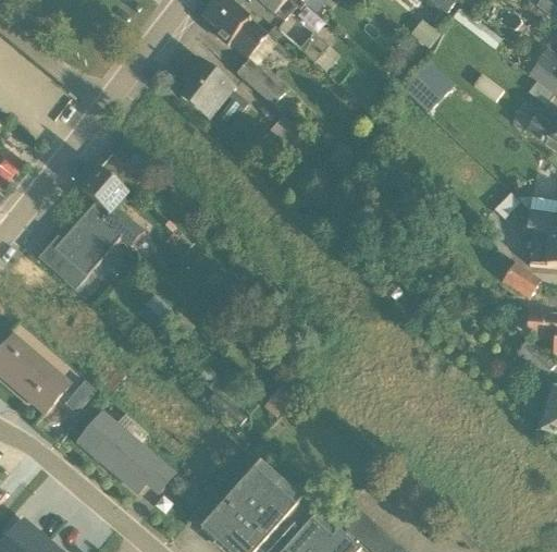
[(217,0),(203,15),(219,29),(249,56),(235,71),(272,103),(285,89),(257,64),(277,41),(231,0),(217,0)]
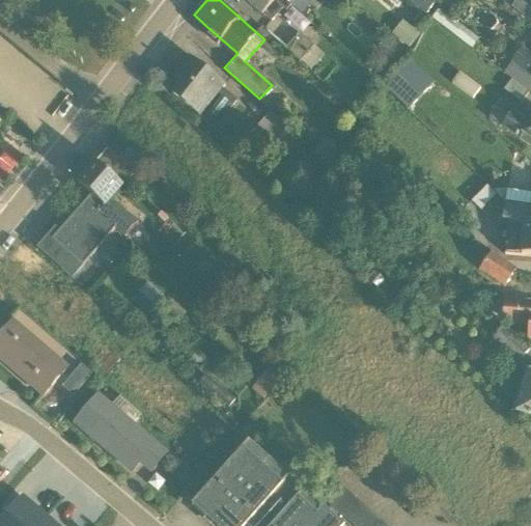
[(246,0),(270,21),(281,5),(285,8),(289,3),(286,0),(246,0)]
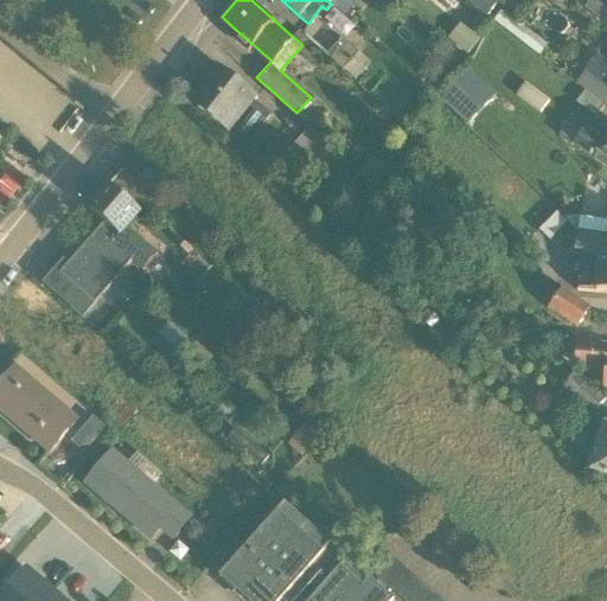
[(327,0),(331,4),(343,13),(355,0),(327,0)]
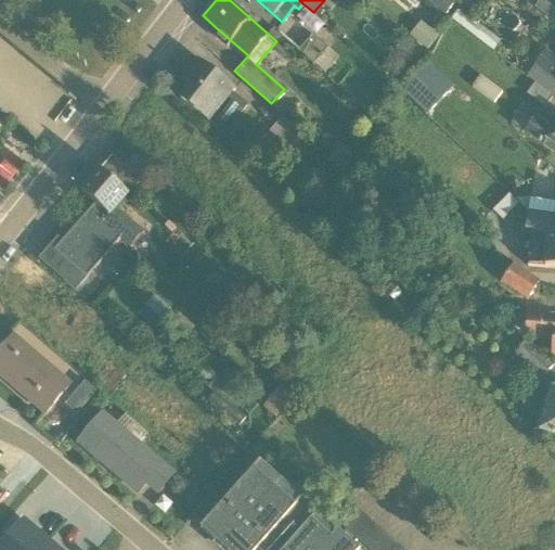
[(431,0),(444,11),(453,0),(431,0)]
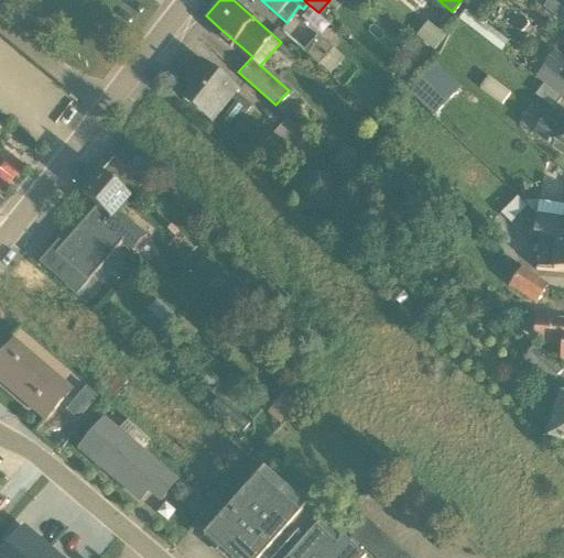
[(563,0),(537,0),(563,21),(563,0)]
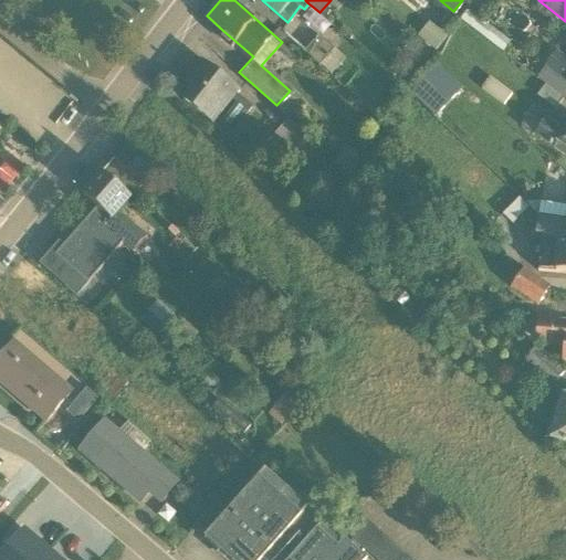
[(417,33),(435,48),(447,32),(429,18),(417,33)]
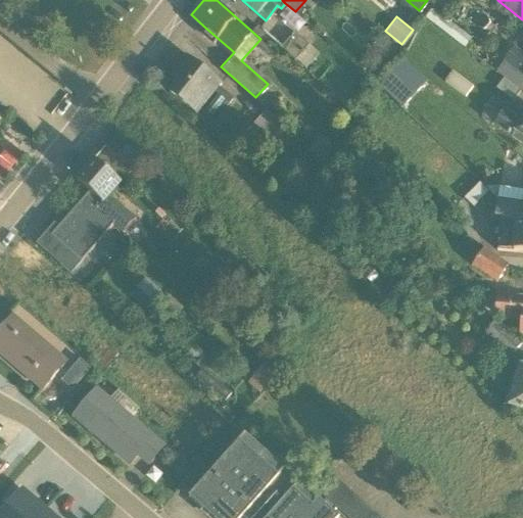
[(274,18),(264,30),(294,57),(305,46),(274,18)]
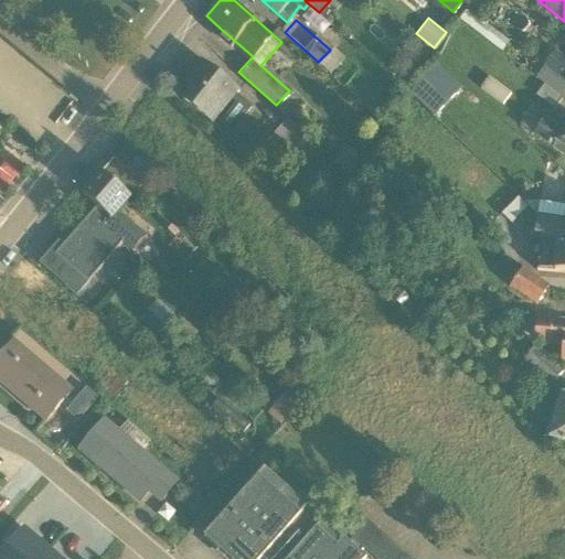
[(564,53),(555,46),(535,74),(564,96),(564,53)]
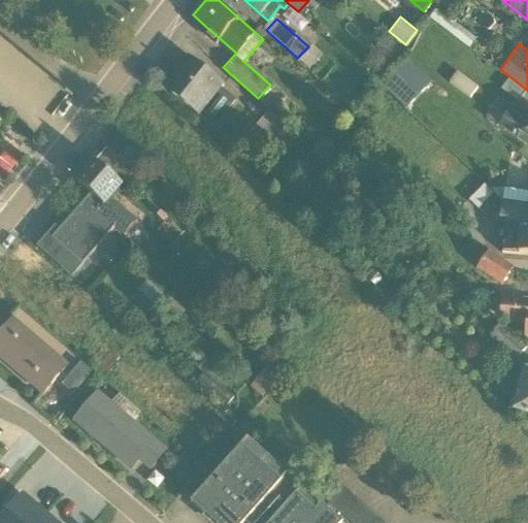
[(224,89),(227,84),(187,53),(171,72),(178,77),(168,92),(212,127),(235,98),(224,89)]
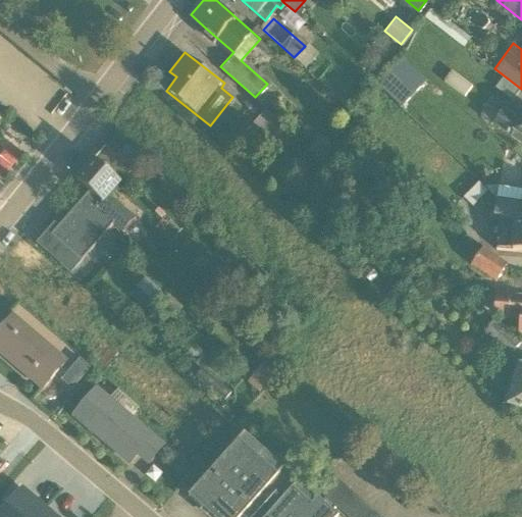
[(402,56),(377,84),(400,104),(424,75),(402,56)]
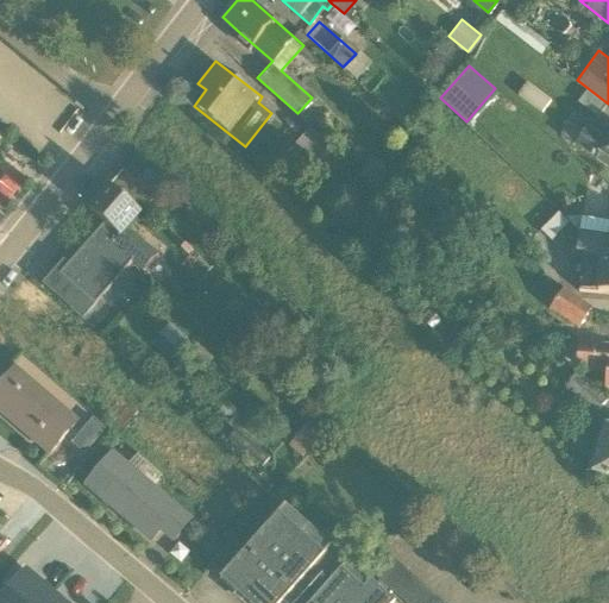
[(518,90),(540,108),(550,96),(526,80),(518,90)]
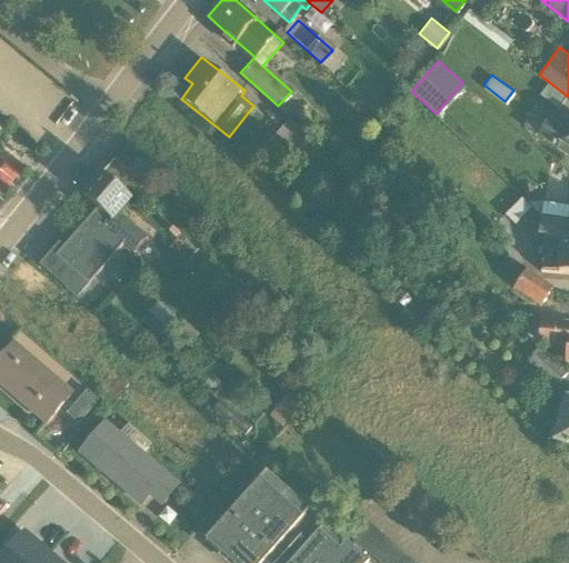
[(566,94),(548,81),(540,92),(558,106),(566,94)]
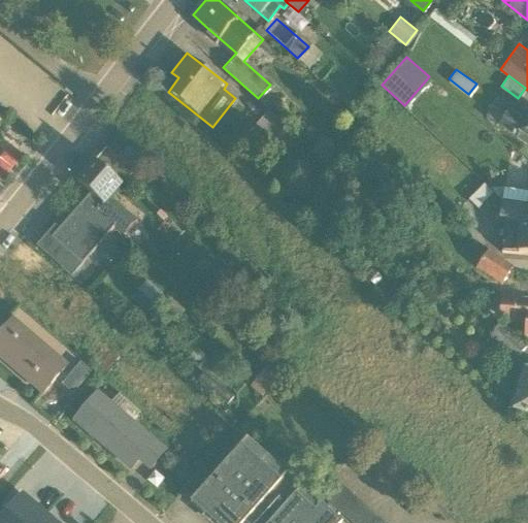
[(492,103),(485,115),(527,144),(527,142),(527,115),(525,119),(508,107),(505,111),(492,103)]
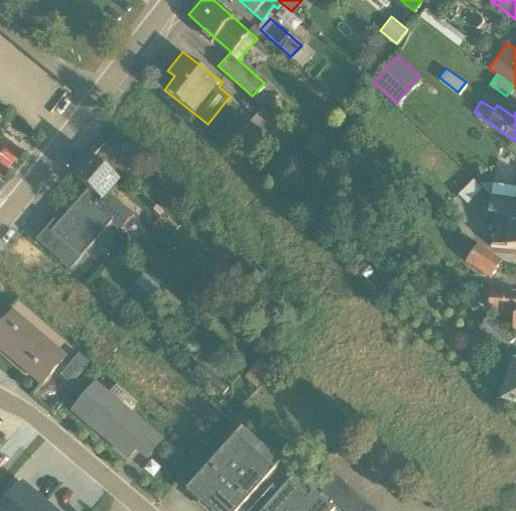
[(282,124),(262,106),(243,128),(263,146),(282,124)]
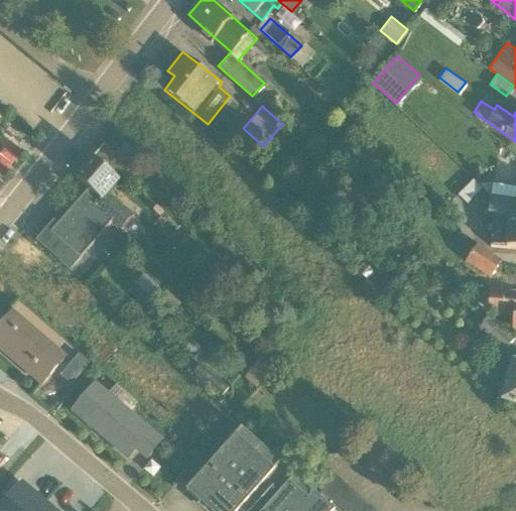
[(82,194),(111,219),(121,226),(133,212),(109,189),(130,164),(103,141),(74,175),(86,186),(82,194)]
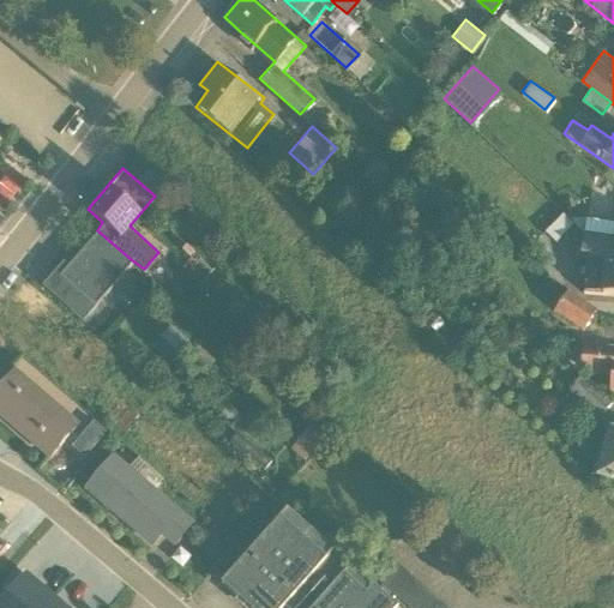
[(414,170),(404,184),(416,194),(427,181),(414,170)]
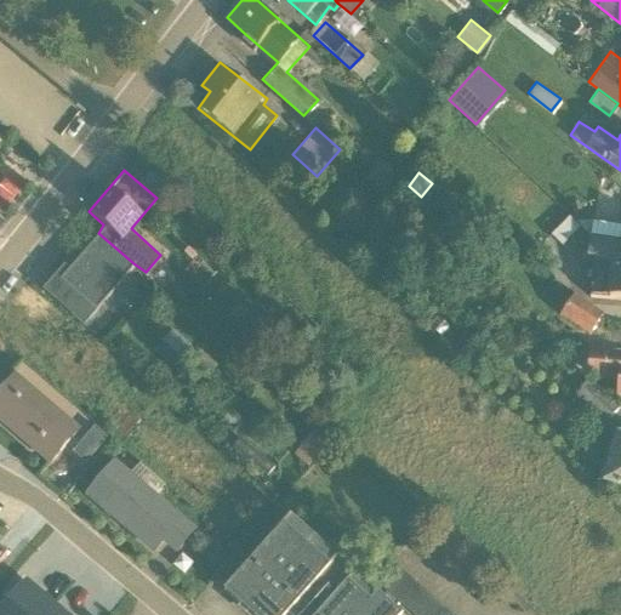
[(579,225),(569,214),(550,232),(560,244),(579,225)]
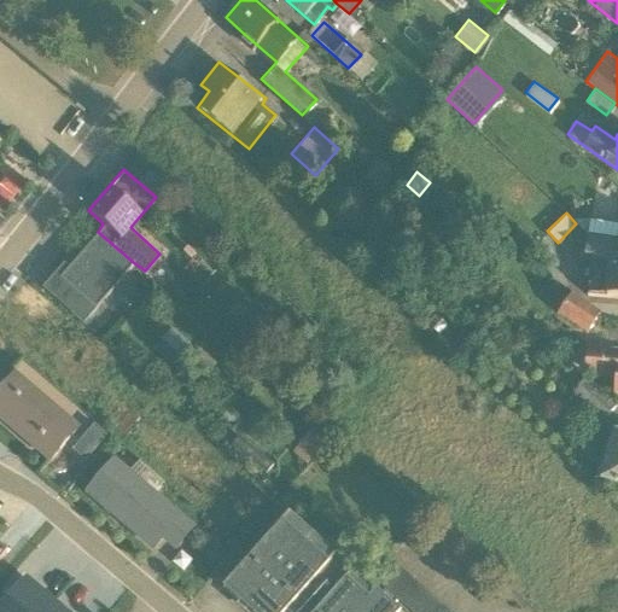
[(587,231),(584,252),(590,252),(617,256),(617,221),(589,217),(587,231)]
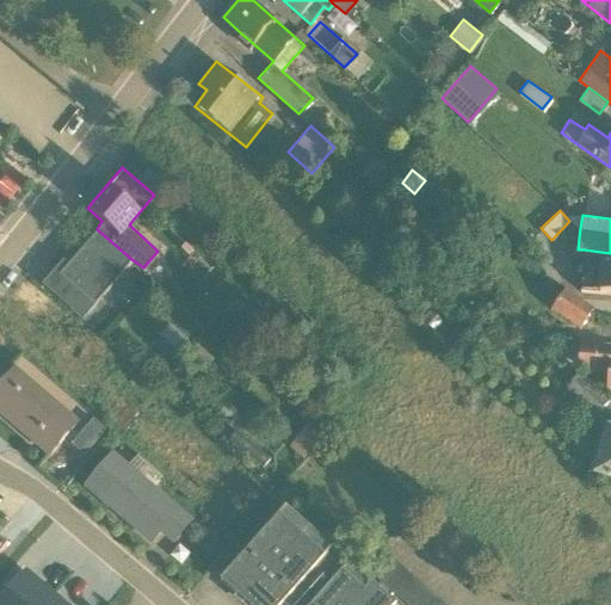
[(123,269),(131,259),(115,244),(97,229),(68,261),(63,258),(41,282),(79,316),(92,302),(93,303),(123,269)]
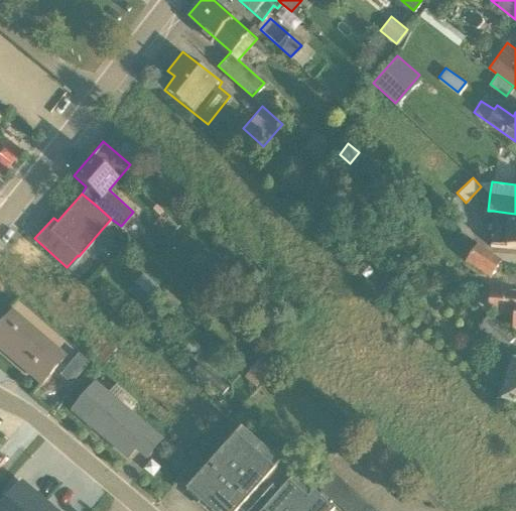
[(490,243),(515,245),(515,214),(493,211),(490,243)]
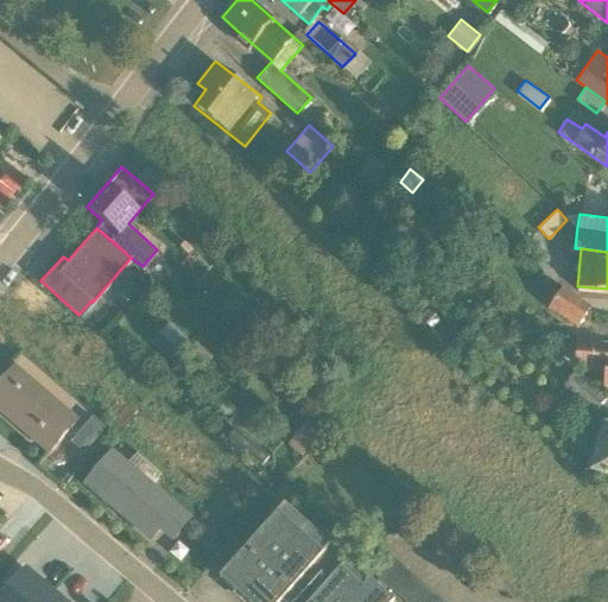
[(590,305),(562,285),(548,306),(576,327),(590,305)]
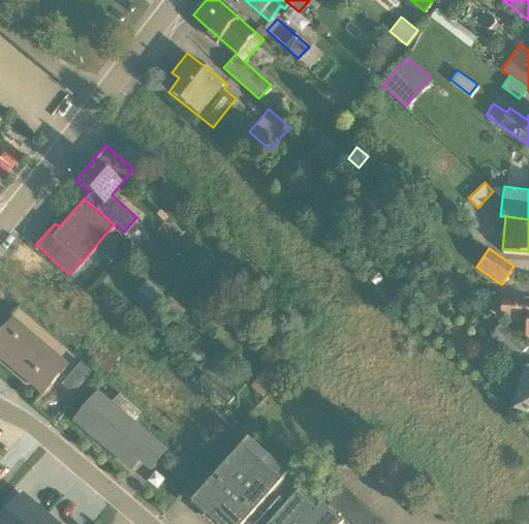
[(528,297),(501,295),(499,318),(525,321),(524,335),(528,335),(528,297)]
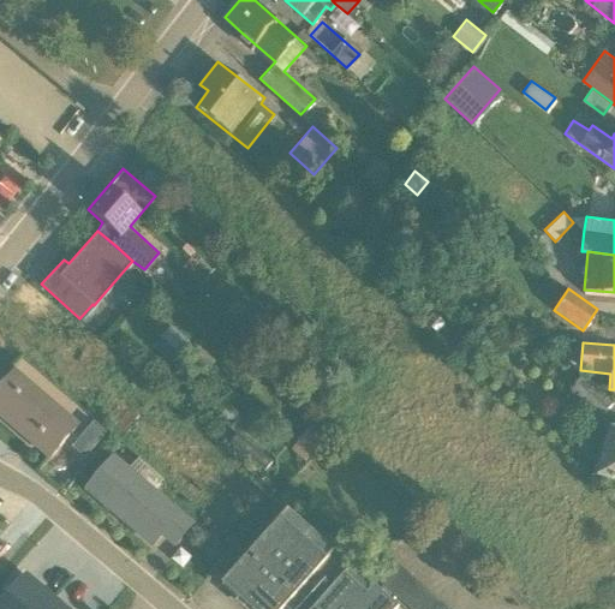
[(0,386),(0,413),(49,455),(77,423),(15,370),(0,386)]
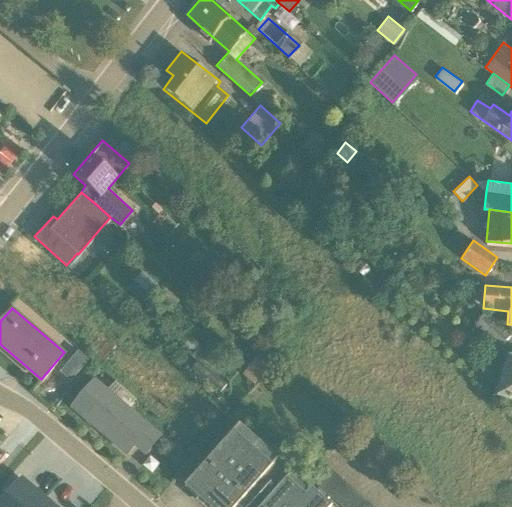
[(475,324),(500,346),(510,333),(486,311),(475,324)]
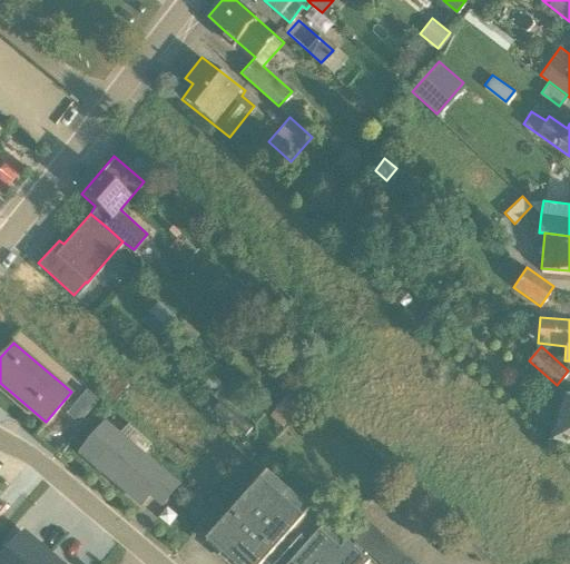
[(99,397),(89,388),(79,399),(90,408),(99,397)]
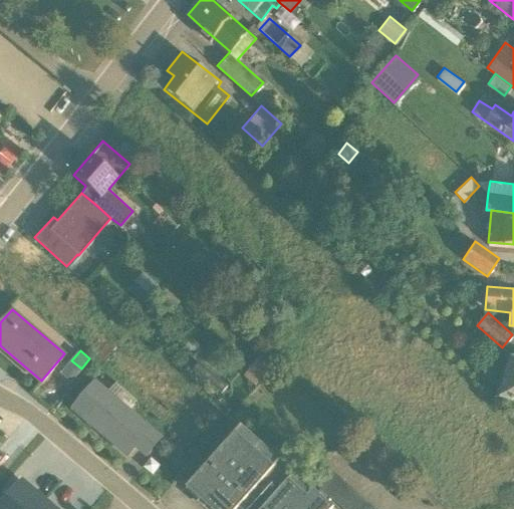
[(504,364),(487,359),(481,379),(498,385),(494,397),(513,402),(513,357),(506,356),(504,364)]
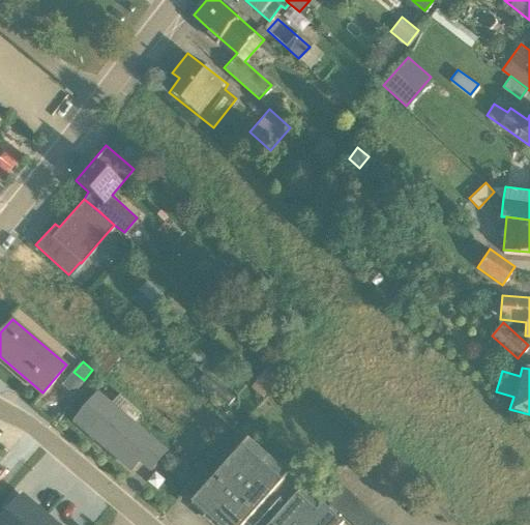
[(97,390),(74,420),(130,468),(139,459),(149,468),(166,447),(134,420),(140,412),(118,394),(111,402),(97,390)]
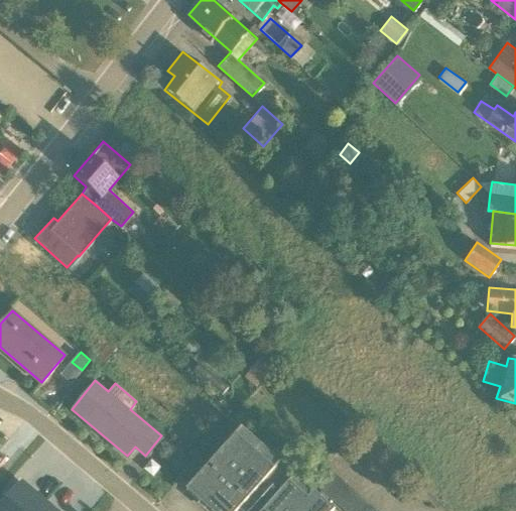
[(344,510),(307,480),(304,484),(241,427),(185,488),(211,510),(344,510)]
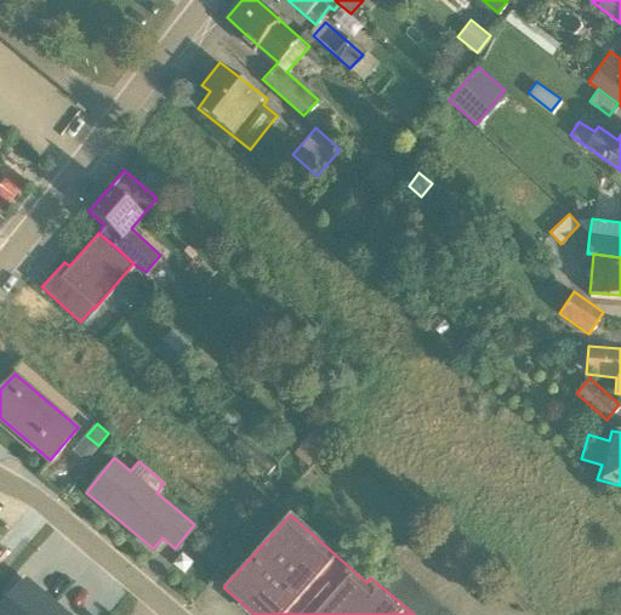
[(224,548),(208,534),(195,548),(212,563),(224,548)]
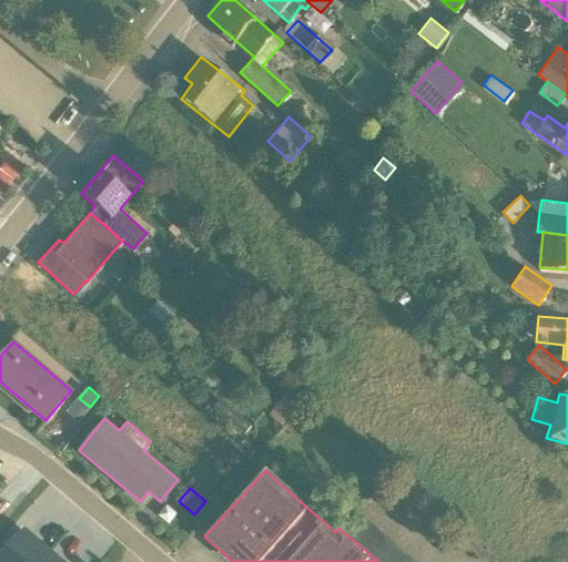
[(416,561),(355,508),(338,528),(378,561),(416,561)]
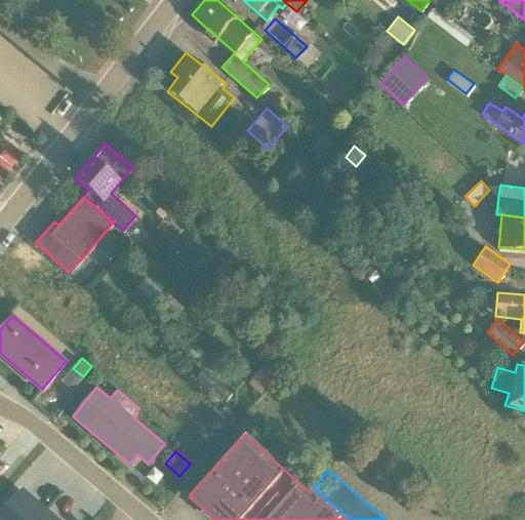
[(0,519),(34,519),(44,510),(22,490),(0,515),(0,519)]
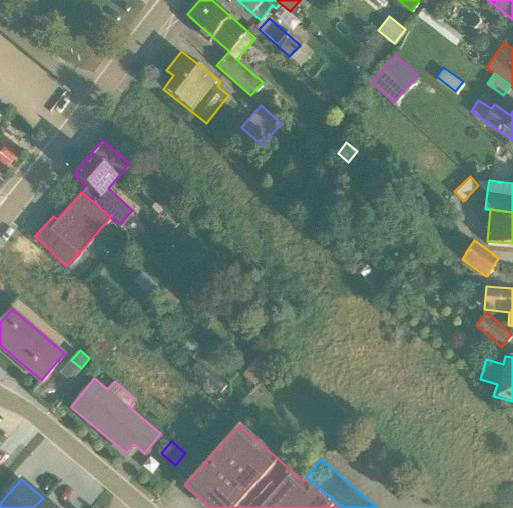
[(55,507),(43,498),(33,507),(55,507)]
